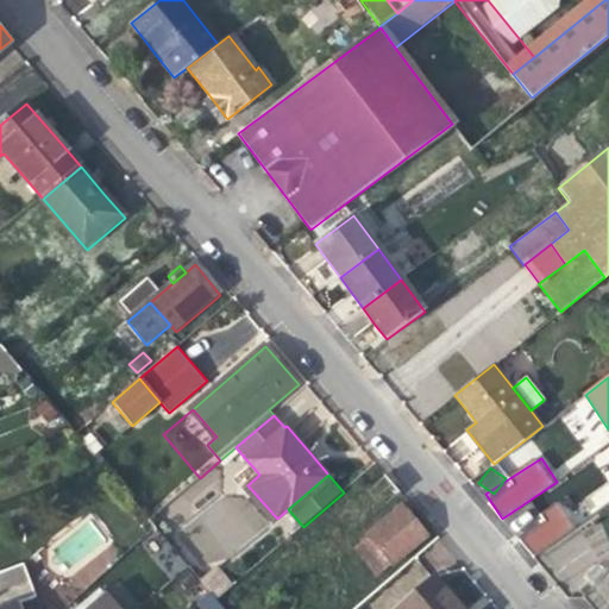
[(188,527),(218,565),(262,531),(232,493),(188,527)]
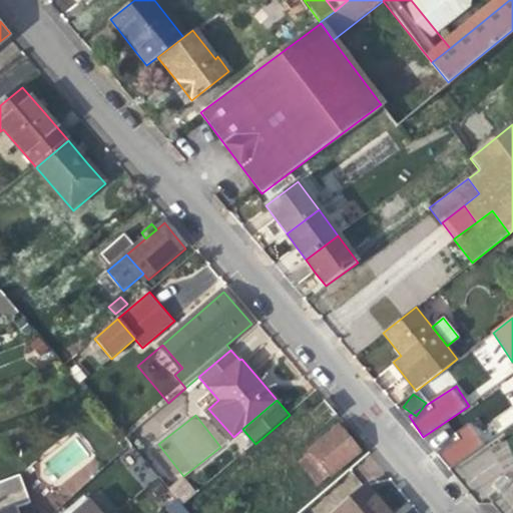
[(449,469),(484,442),(469,422),(434,449),(449,469)]
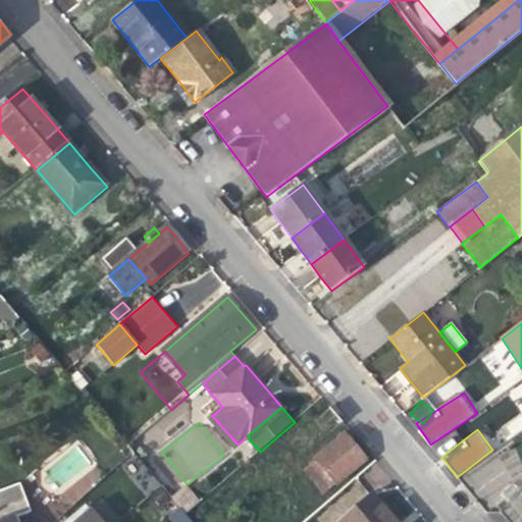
[(316,463),(335,484),(336,486),(367,461),(359,451),(353,445),(357,439),(349,430),(314,461),(316,463)]
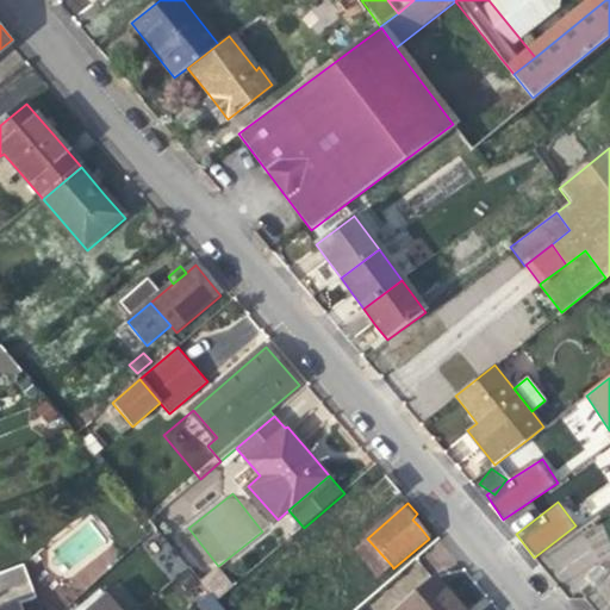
[(558,582),(609,560),(609,543),(604,529),(546,551),(558,582)]
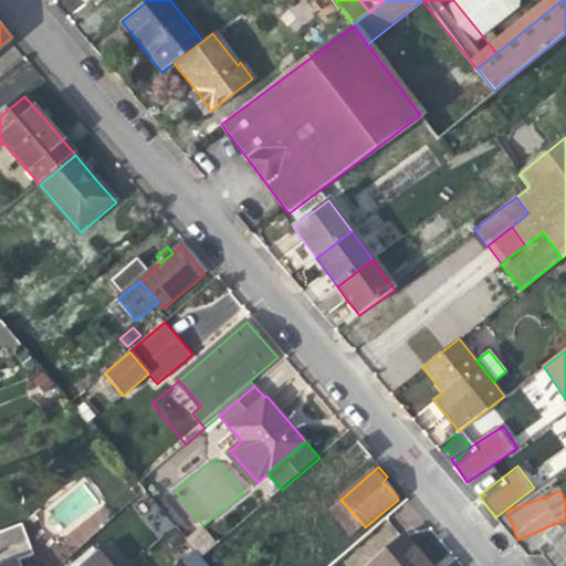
[(352,535),(364,525),(343,502),(332,512),(352,535)]
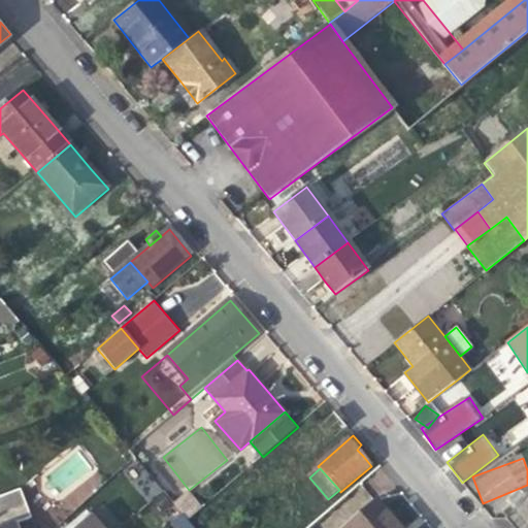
[(31,519),(24,499),(21,491),(0,498),(0,527),(20,527),(19,524),(31,519)]
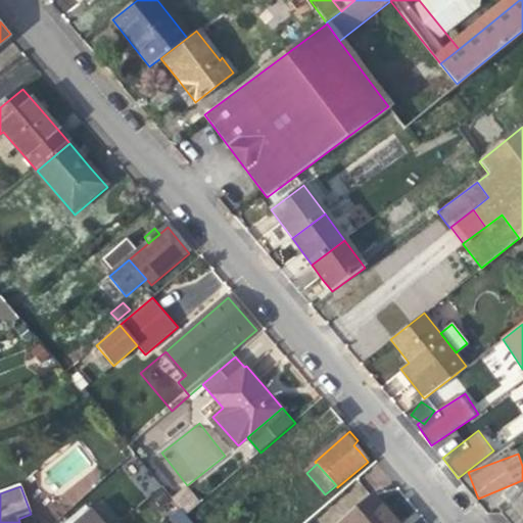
[(173,500),(186,516),(200,504),(187,488),(173,500)]
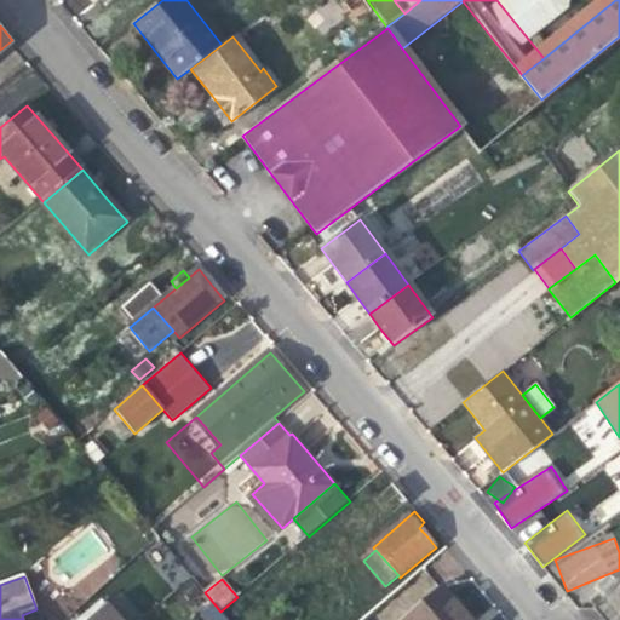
[(34,584),(28,586),(36,609),(50,604),(44,589),(34,584)]
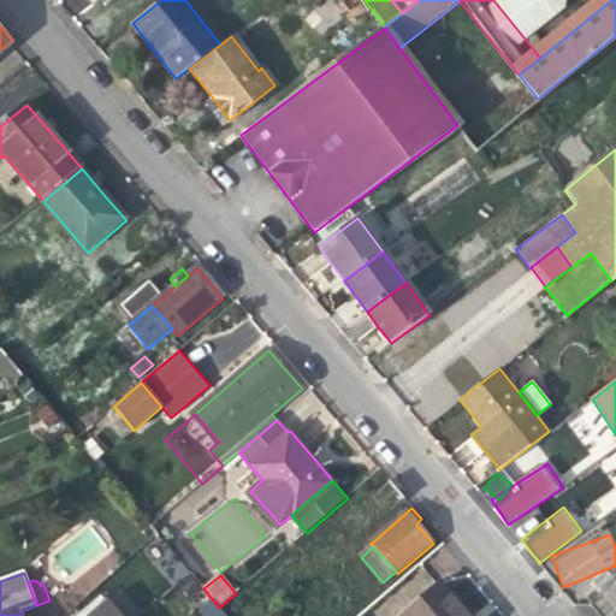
[(467,615),(463,612),(440,586),(404,615),(467,615)]
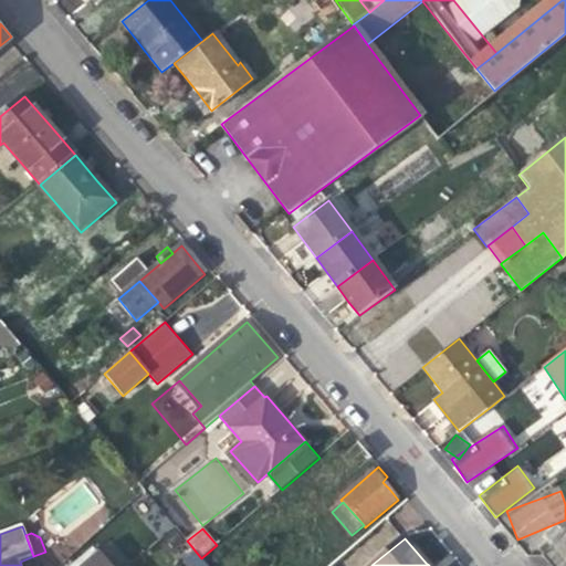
[(108,565),(98,554),(83,565),(108,565)]
